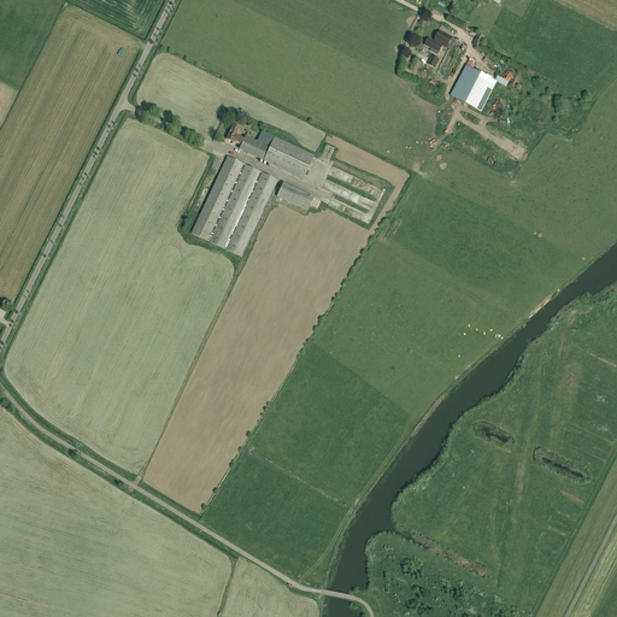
[(440,33),(435,42),(435,43),(428,40),(425,46),(430,48),(428,53),(434,56),(434,54),(433,53),(434,51),(435,51),(436,50),(440,51),(442,46),(446,47),(450,50),(439,69),(448,74),(464,45),(451,39),(440,33)]
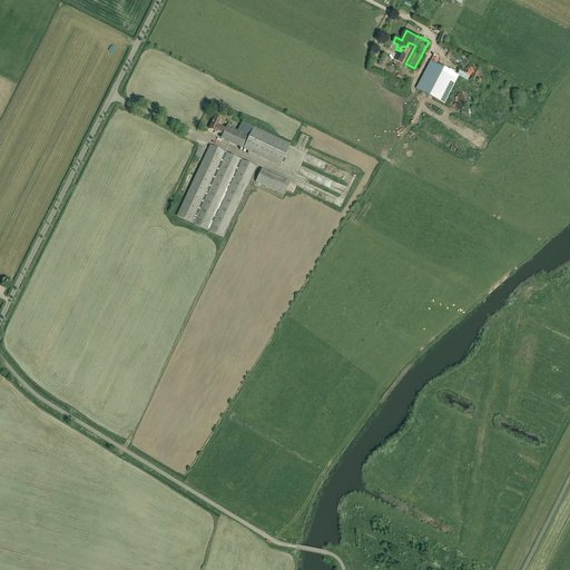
[(444,42),(448,33),(441,31),(436,41),(444,46),(445,43),(444,42)]
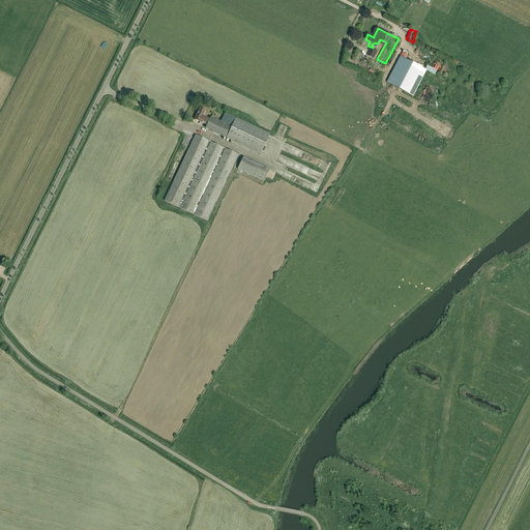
[(374,59),(378,51),(372,48),(367,56),(374,59)]
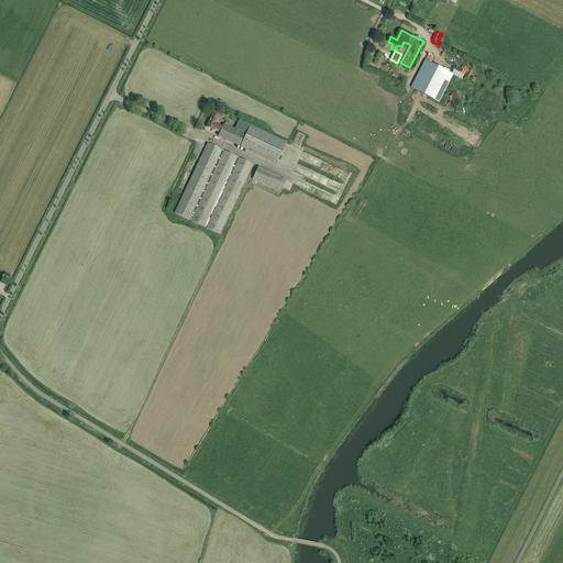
[(439,102),(453,75),(431,64),(433,59),(428,56),(411,88),(439,102)]
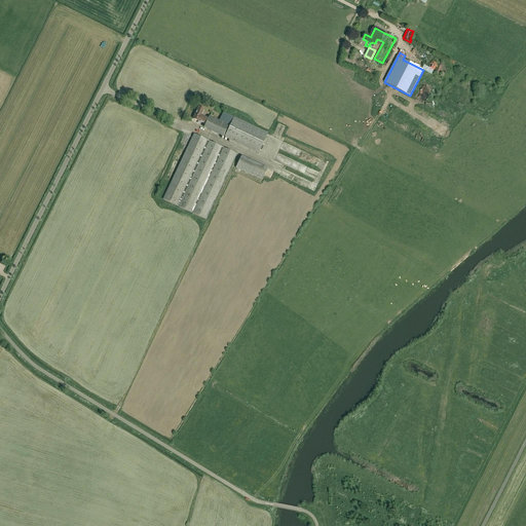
[(433,70),(436,63),(427,59),(424,66),(433,70)]
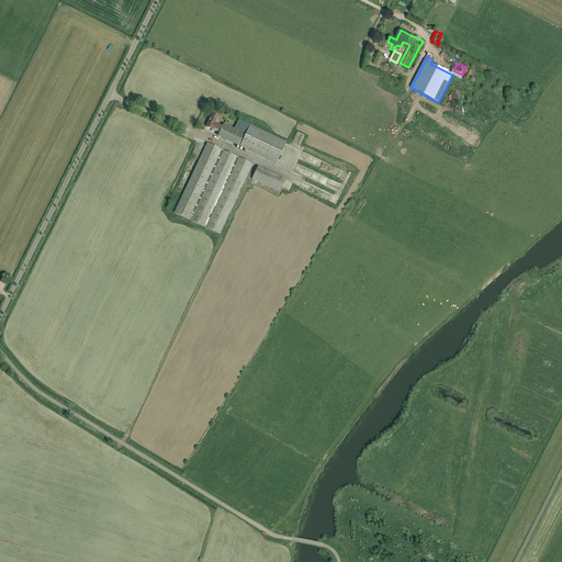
[(470,81),(475,70),(468,67),(463,79),(470,81)]
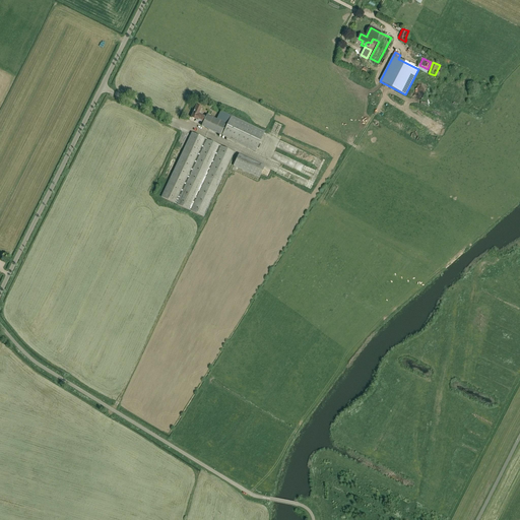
[(217,112),(219,107),(213,103),(210,108),(217,112)]
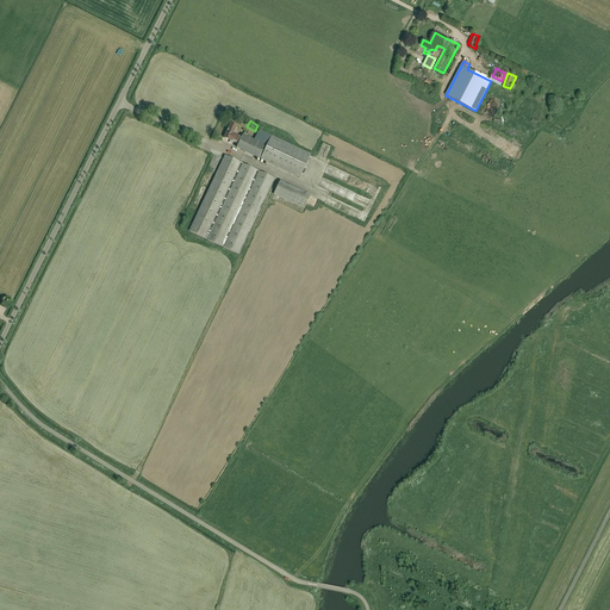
[(243,135),(241,138),(234,135),(237,126),(231,124),(224,138),(238,144),(236,148),(299,179),(310,156),(271,137),(267,145),(243,135)]
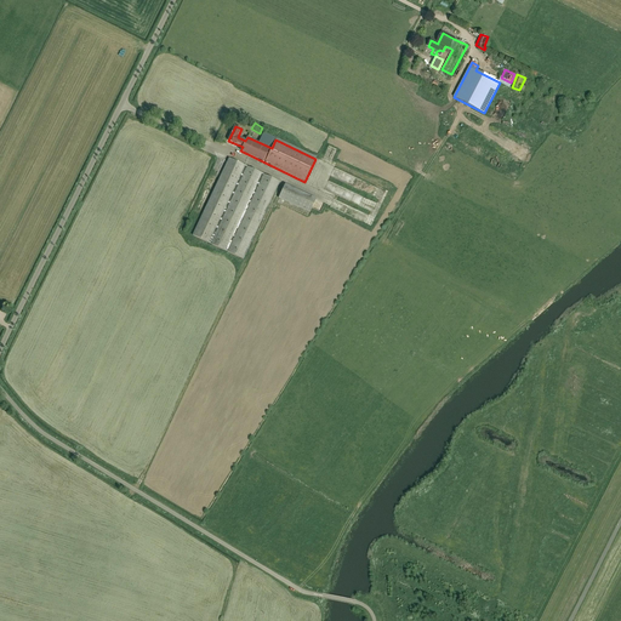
[(243,260),(279,183),(228,159),(192,235),(243,260)]
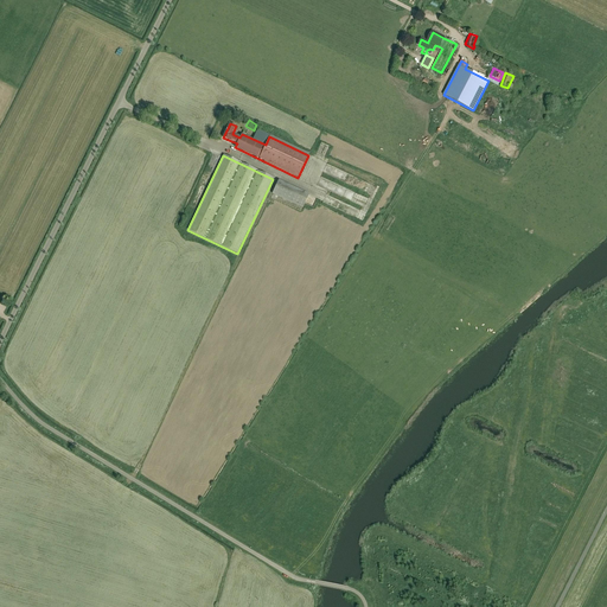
[(317,177),(313,184),(350,199),(353,192),(317,177)]
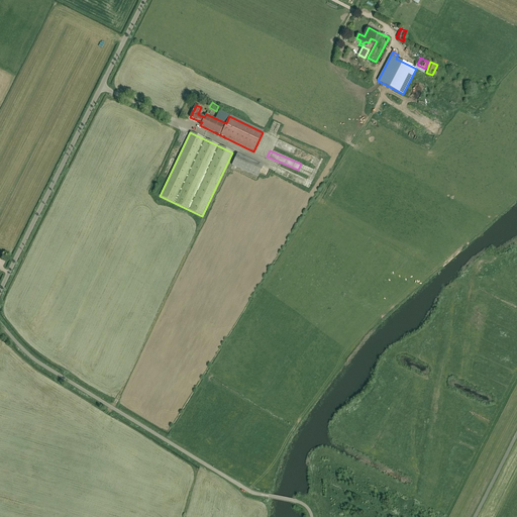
[(236,154),(231,166),(257,178),(263,167),(236,154)]
